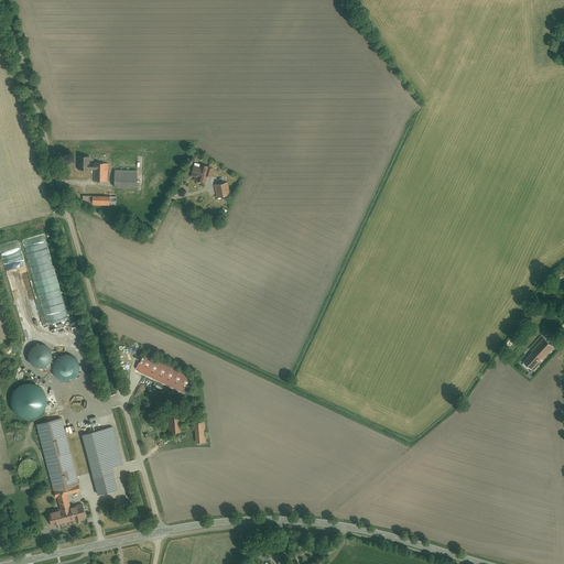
[(89,158),(78,158),(78,171),(91,171),(91,182),(107,182),(107,163),(89,163),(89,158)]
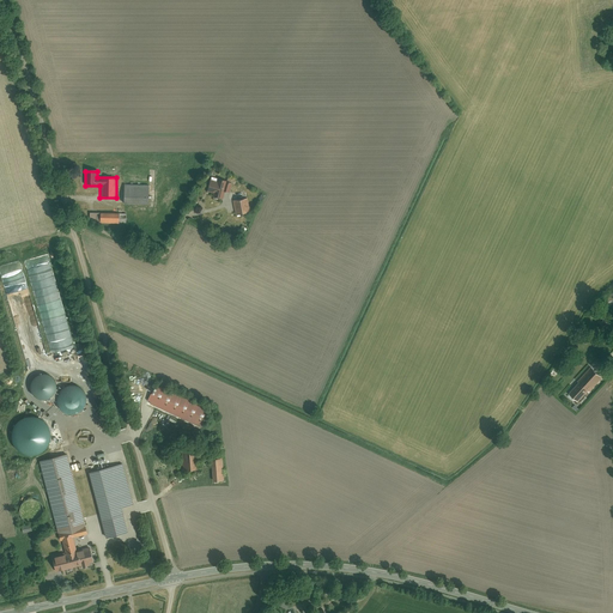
[(229,194),(231,183),(208,178),(205,193),(211,194),(211,198),(222,200),(224,193),(229,194)]
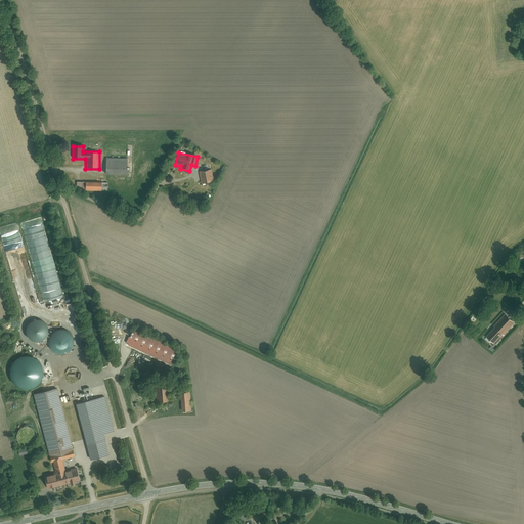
[(104,160),(104,174),(125,174),(125,160),(104,160)]
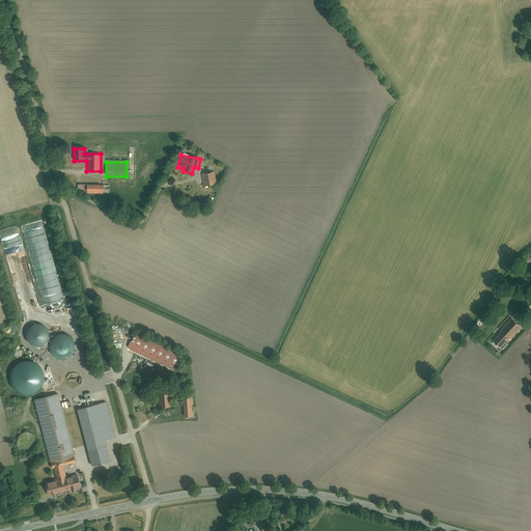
[(215,184),(213,173),(200,175),(203,187),(215,184)]
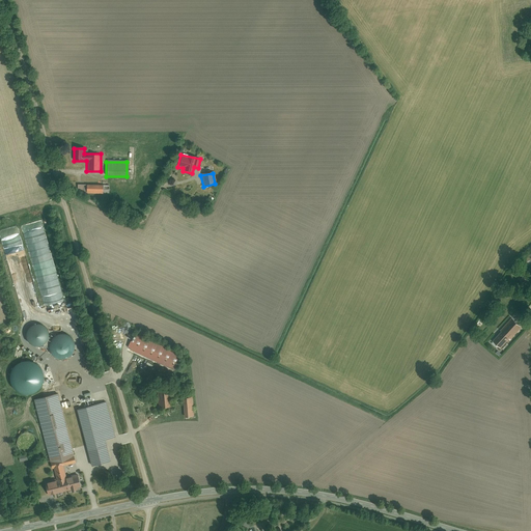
[(76,193),(107,194),(107,185),(76,185),(76,193)]
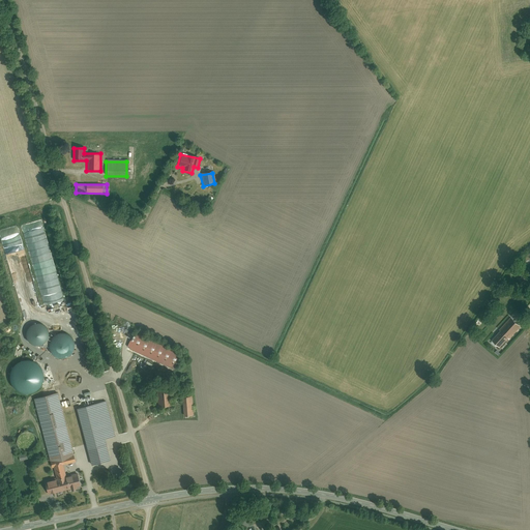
[(499,348),(520,327),(510,319),(491,339),(499,348)]
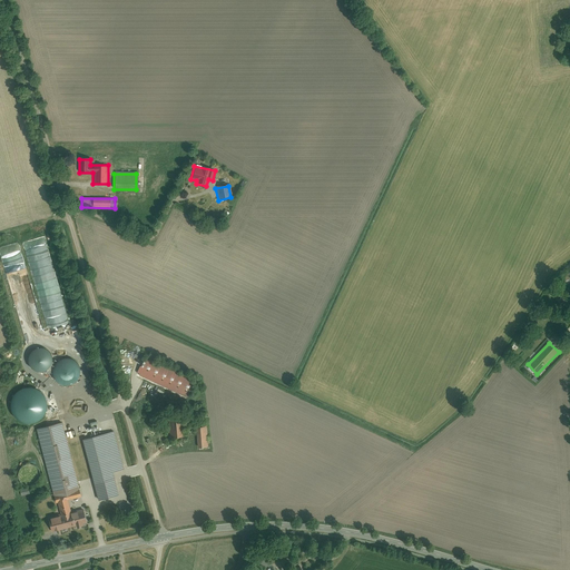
[(31,350),(28,352),(27,355),(26,359),(27,363),(28,366),(31,369),(35,370),(38,371),(42,370),(46,367),(48,364),(49,361),(49,357),(48,354),(46,351),(42,349),(39,347),(35,347),(31,350)]
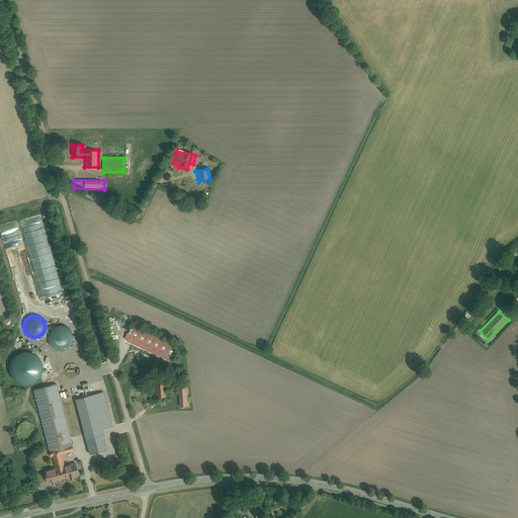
[(130,326),(122,342),(169,361),(176,345),(130,326)]
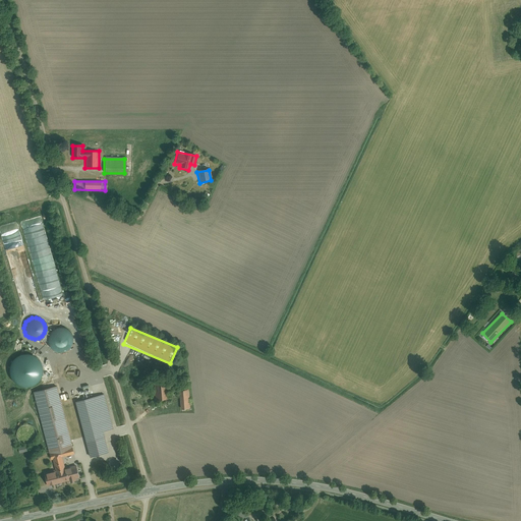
[(52,333),(49,335),(48,338),(47,342),(48,345),(49,348),(52,350),(55,352),(58,352),(62,351),(64,349),(66,347),(68,344),(68,340),(67,337),(65,334),(62,332),(58,331),(55,332),(52,333)]
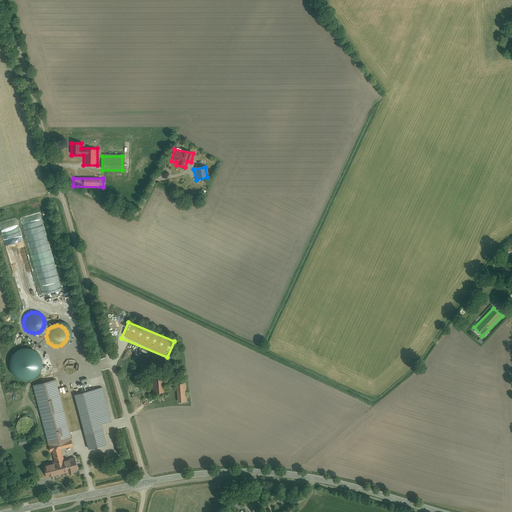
[(15,351),(11,354),(9,359),(8,364),(8,369),(11,374),(15,378),(20,380),(25,381),(31,379),(35,376),(39,372),(40,366),(40,361),(38,356),(35,352),(30,349),(25,348),(20,349),(15,351)]
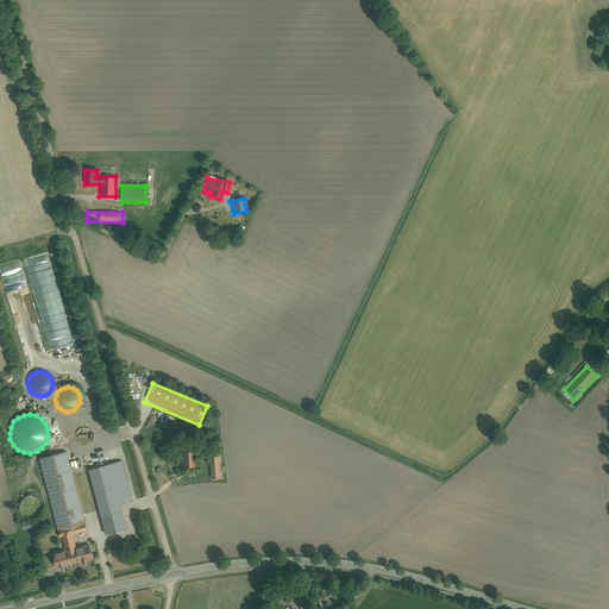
[(180,445),(180,465),(195,465),(195,445),(180,445)]
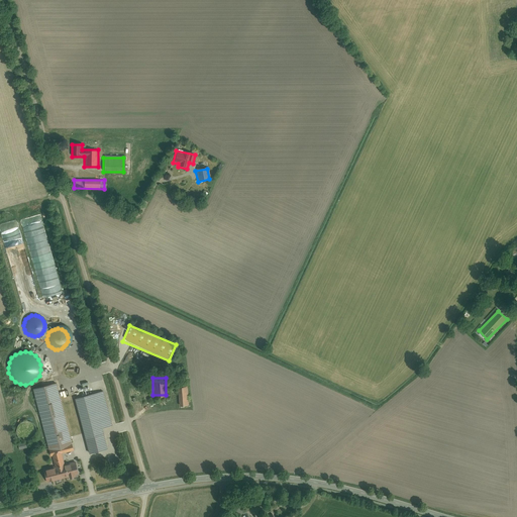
[(55,384),(32,390),(54,467),(41,471),(44,482),(77,474),(73,461),(63,464),(60,455),(74,451),(55,384)]
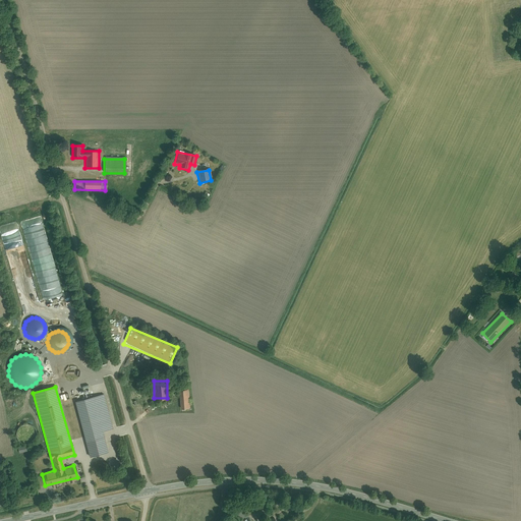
[(178,391),(178,409),(189,408),(188,391),(178,391)]
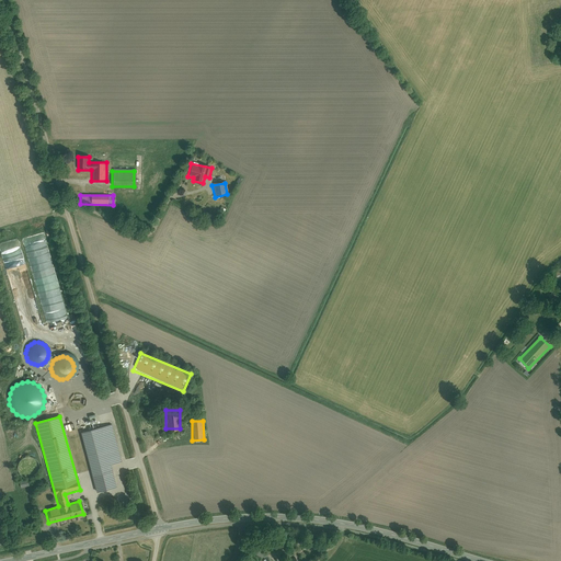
[(111,425),(79,434),(91,478),(111,472),(109,466),(121,462),(111,425)]
